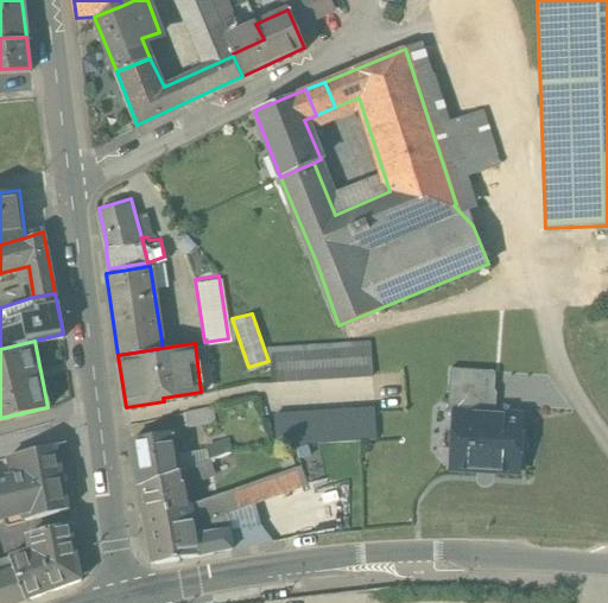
[(371,347),(271,353),(272,381),(372,375),(371,347)]
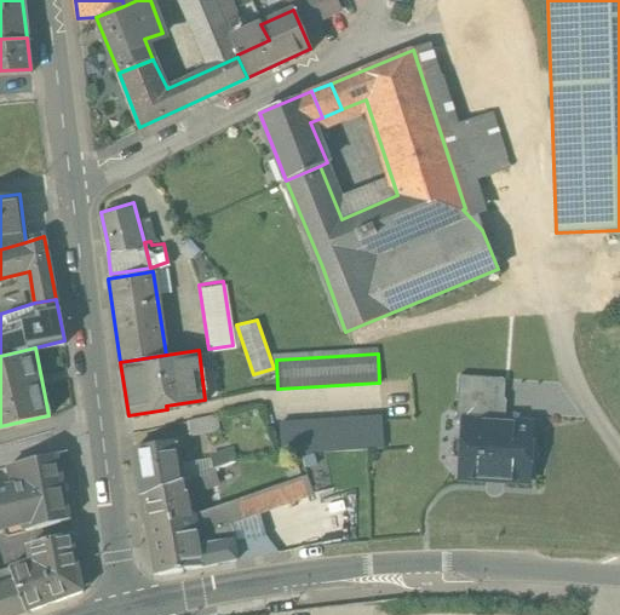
[(500,375),(459,373),(455,419),(464,419),(464,418),(497,419),(500,375)]
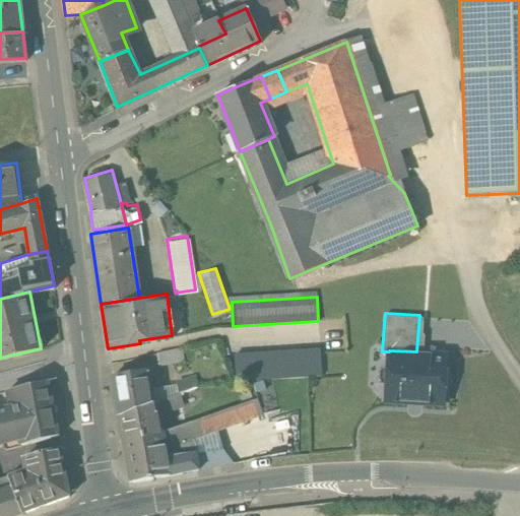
[(180,346),(155,351),(157,364),(182,360),(180,346)]
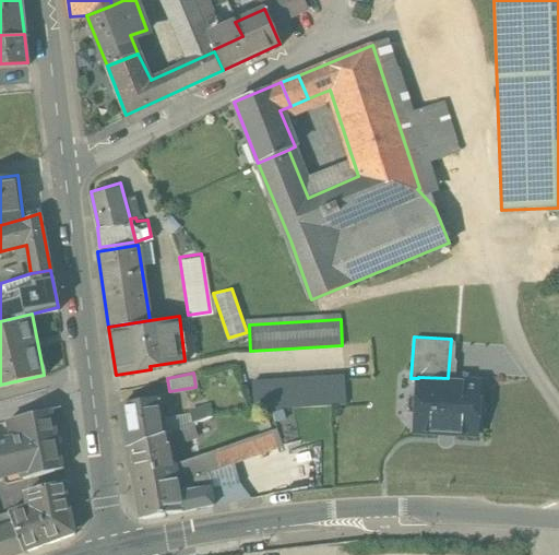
[(344,374),(251,379),(253,408),(346,402),(344,374)]
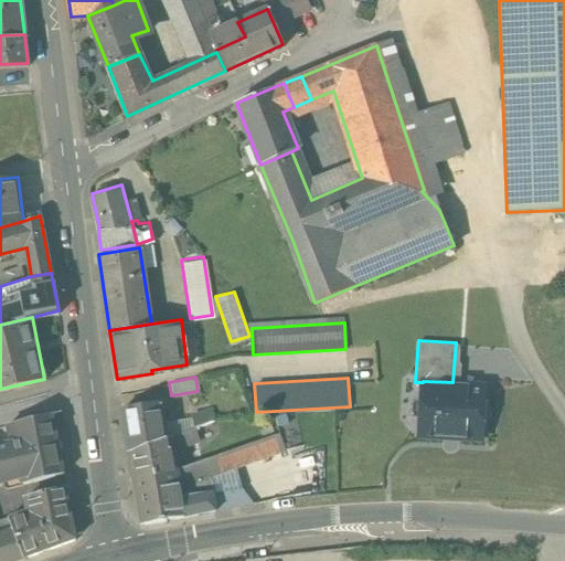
[(452,382),(423,381),(423,382),(422,399),(416,398),(413,402),(412,412),(415,416),(420,416),(419,434),(481,437),(484,384),(452,382)]
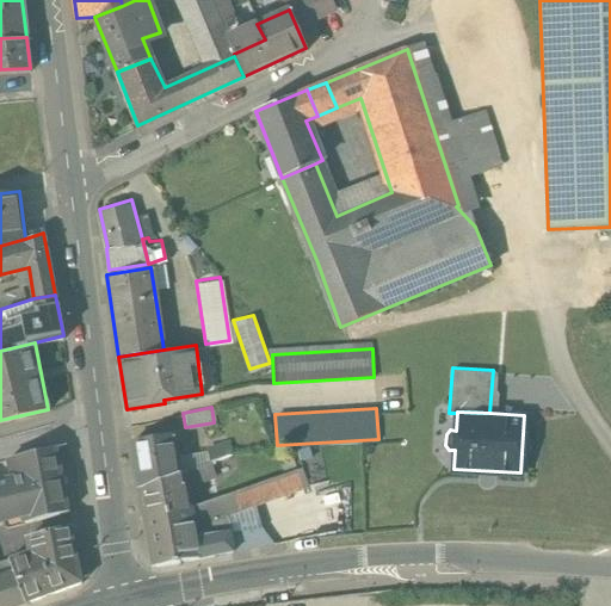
[(156,418),(160,434),(183,430),(179,413),(156,418)]
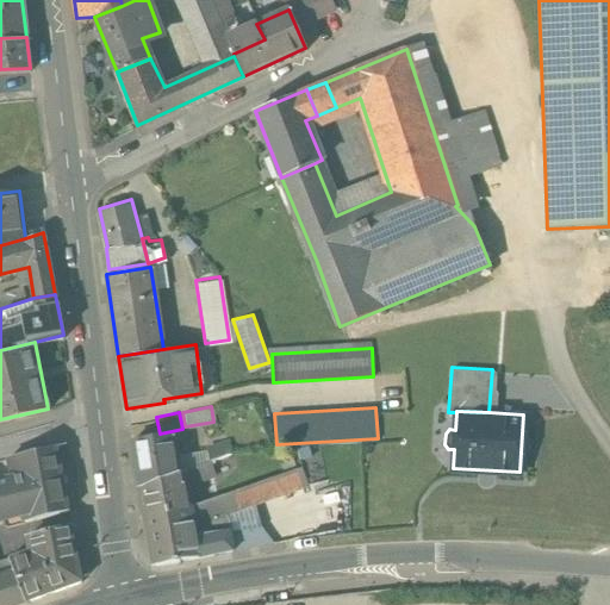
[(66,418),(50,420),(55,446),(58,460),(74,456),(66,418)]
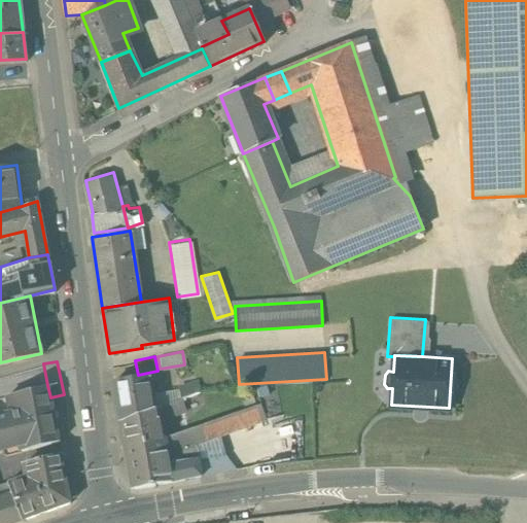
[(150,373),(113,380),(119,420),(155,407),(150,373)]
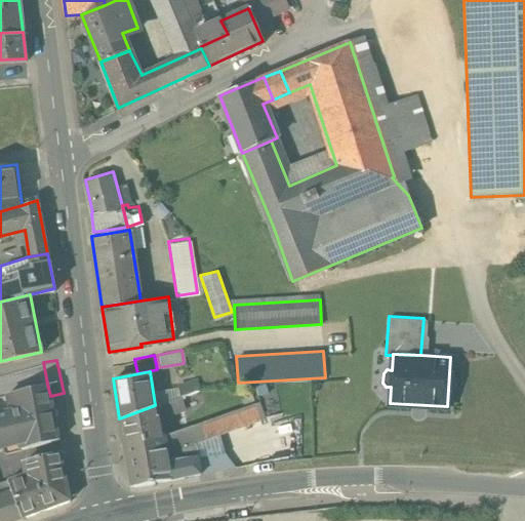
[(196,374),(176,381),(179,396),(199,388),(196,374)]
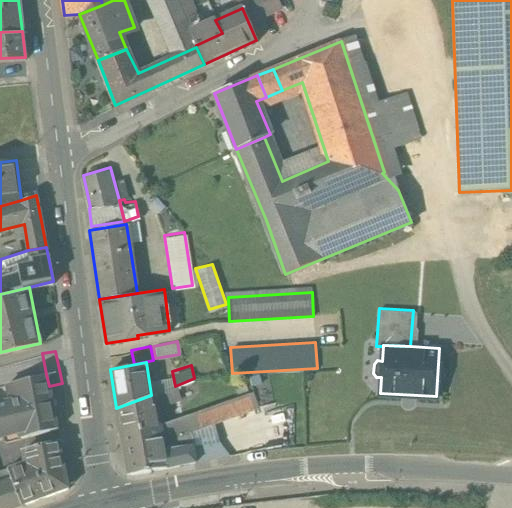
[(46,374),(7,382),(12,400),(19,429),(20,436),(56,427),(49,386),(46,374)]
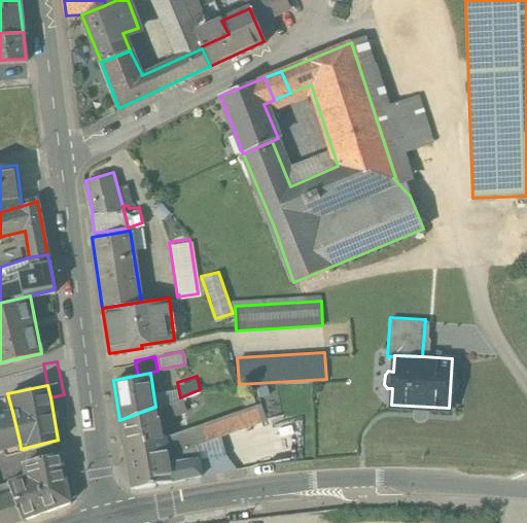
[(179,397),(157,406),(160,417),(184,410),(179,397)]
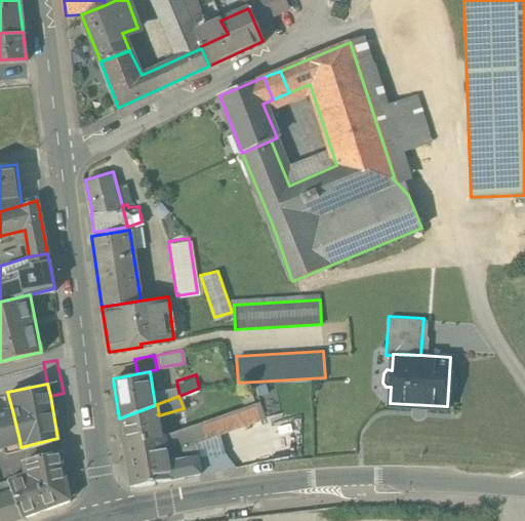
[(189,427),(163,436),(166,450),(194,440),(265,415),(259,400),(189,426),(189,427)]
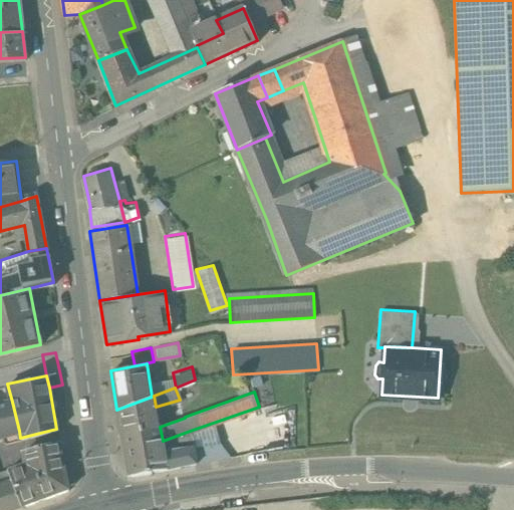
[(152,397),(116,410),(120,432),(160,425),(156,407),(154,396),(152,397)]
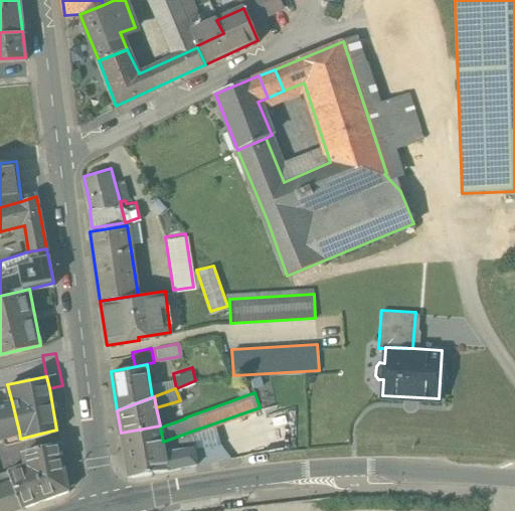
[(12,402),(0,405),(0,437),(19,432),(12,402)]
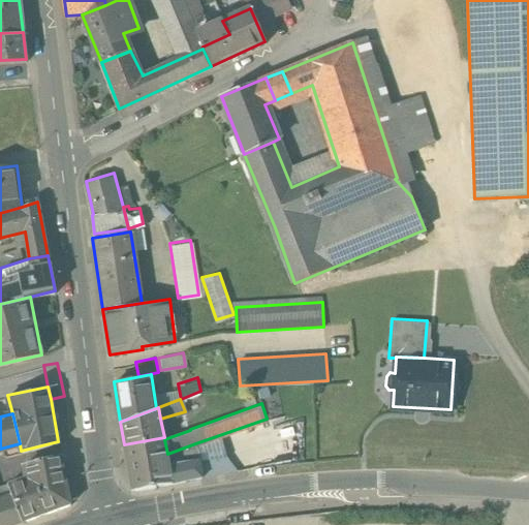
[(268,425),(246,433),(252,464),(275,460),(268,425)]
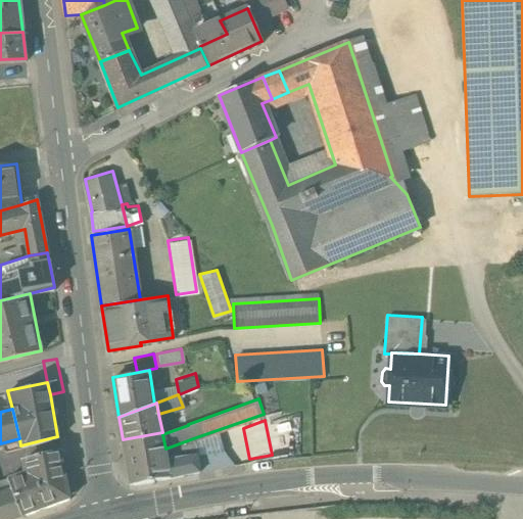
[(162,432),(123,439),(131,483),(153,479),(154,478),(171,476),(198,470),(196,453),(167,457),(165,449),(162,434),(162,432)]
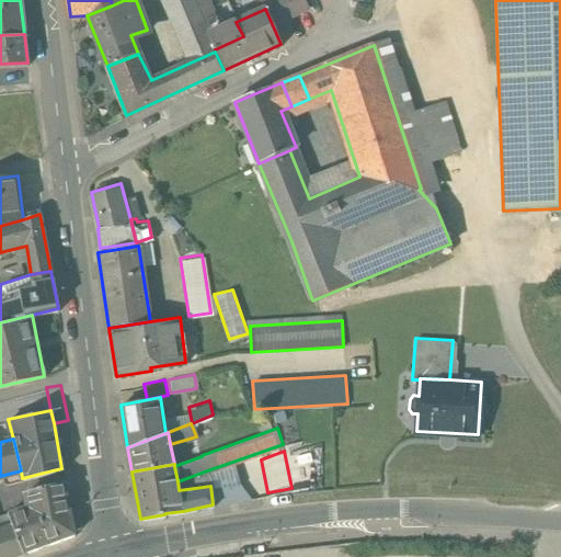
[(207,470),(178,481),(179,490),(210,486),(207,470)]
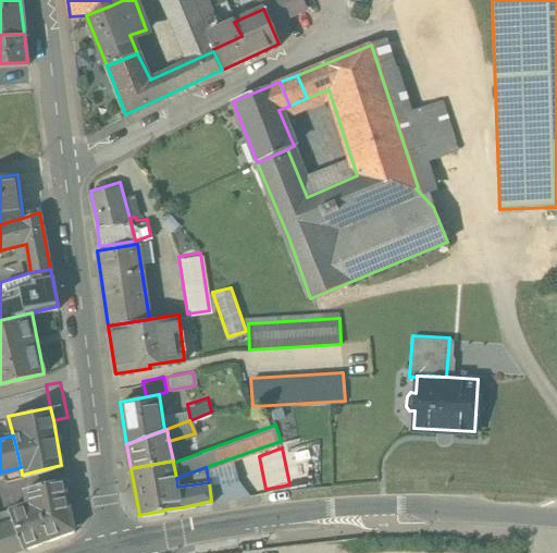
[(7,504),(12,519),(23,548),(74,529),(64,478),(26,486),(27,495),(7,504)]
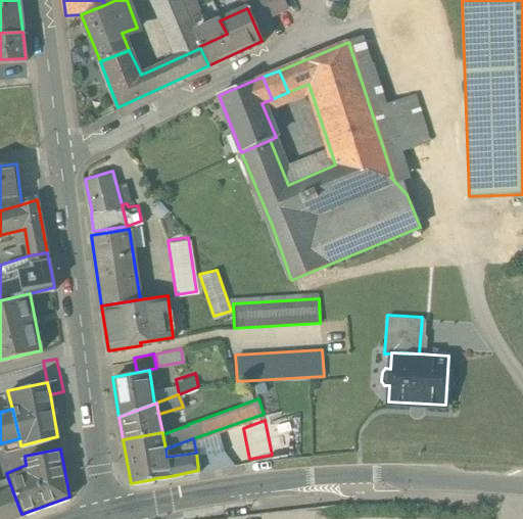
[(223,450),(196,453),(198,470),(233,463),(223,450)]
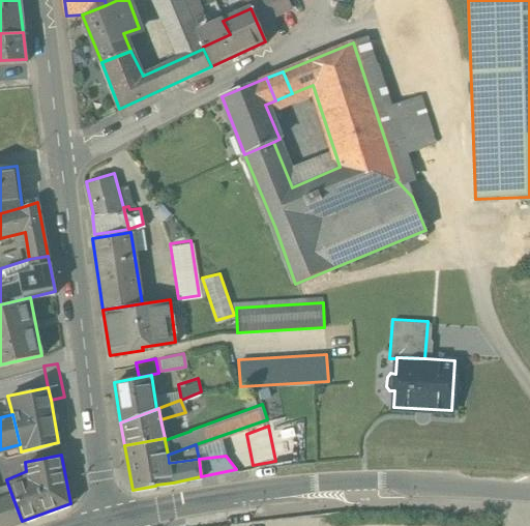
[(0,525),(5,525),(22,521),(11,494),(0,498),(0,525)]
